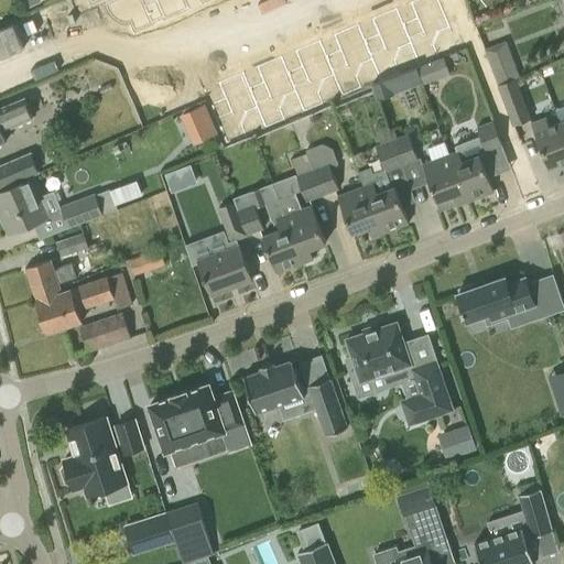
[(115,0),(109,2),(111,9),(114,12),(117,15),(121,18),(126,19),(130,19),(133,18),(137,26),(155,19),(154,18),(166,12),(166,14),(167,14),(161,0),(115,0)]
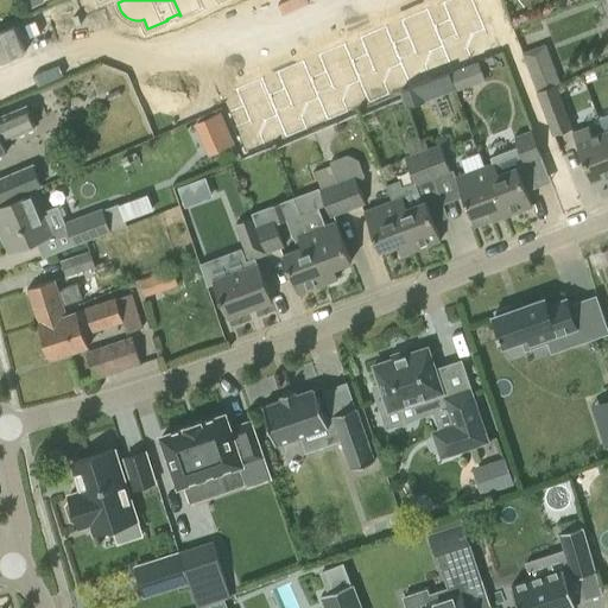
[(173,0),(181,16),(207,4),(206,0),(173,0)]
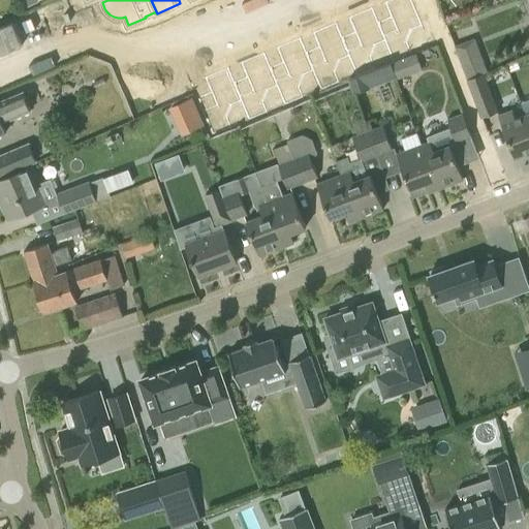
[(360,25),(347,30),(354,49),(363,68),(381,61),(377,51),(382,37),(391,34),(383,14),(377,0),(353,10),(360,25)]
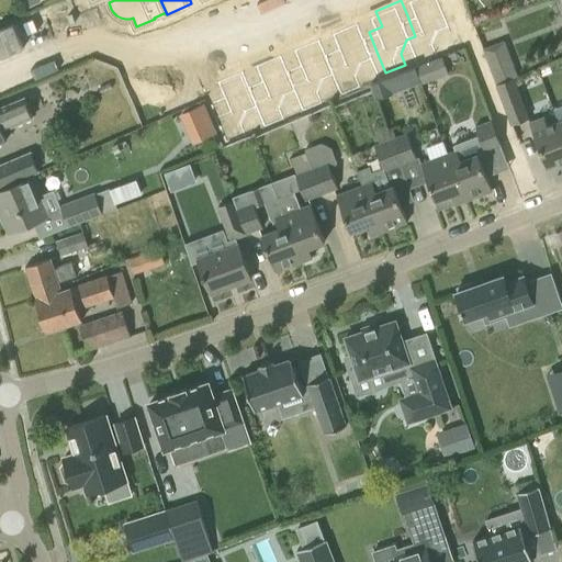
[(415,0),(420,10),(407,15),(415,36),(424,56),(444,48),(439,38),(445,24),(454,20),(446,0),(415,0)]
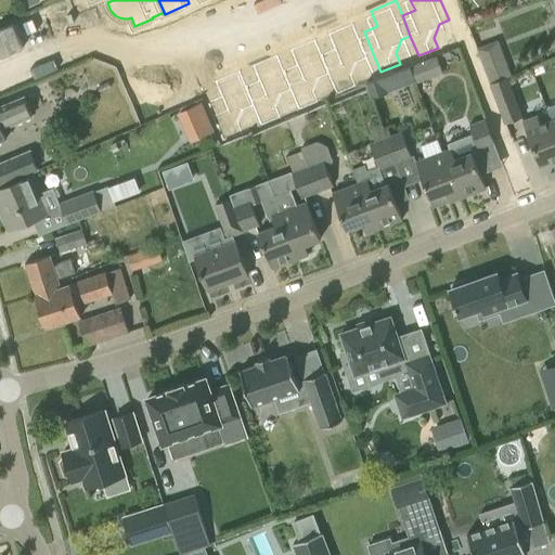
[(339,42),(326,48),(335,67),(343,87),(362,79),(358,69),(363,55),(372,51),(364,31),(358,16),(333,27),(339,42)]
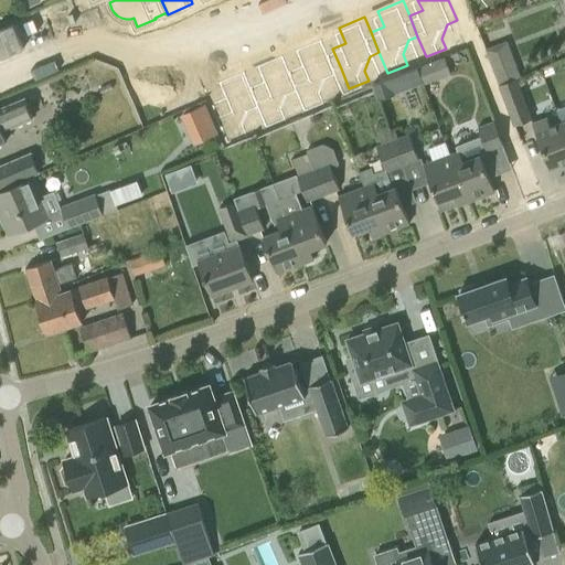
[(307,59),(294,64),(302,85),(310,105),(330,97),(326,86),(331,72),(341,68),(332,49),(326,33),(300,43),(307,59)]
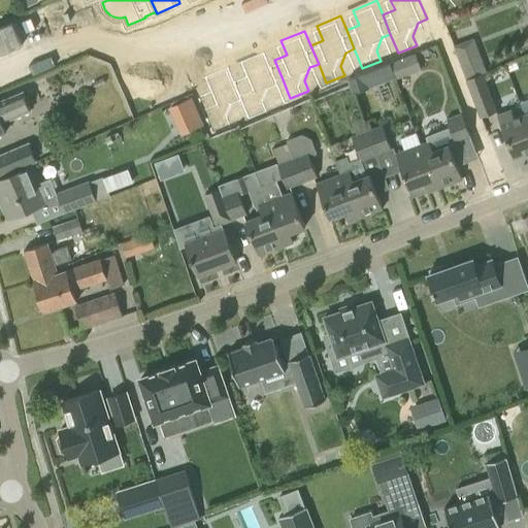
[(486,70),(472,37),(454,44),(467,77),(486,70)]
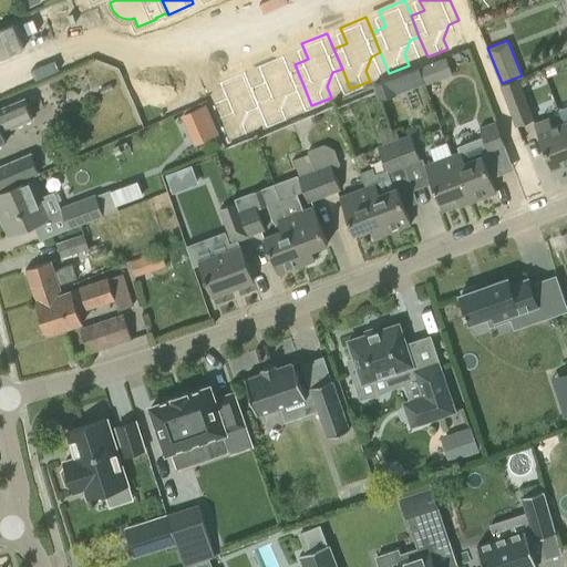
[(269,75),(256,81),(265,101),(274,122),(292,113),(288,103),(295,89),(303,85),(295,64),(288,49),(263,60),(269,75)]
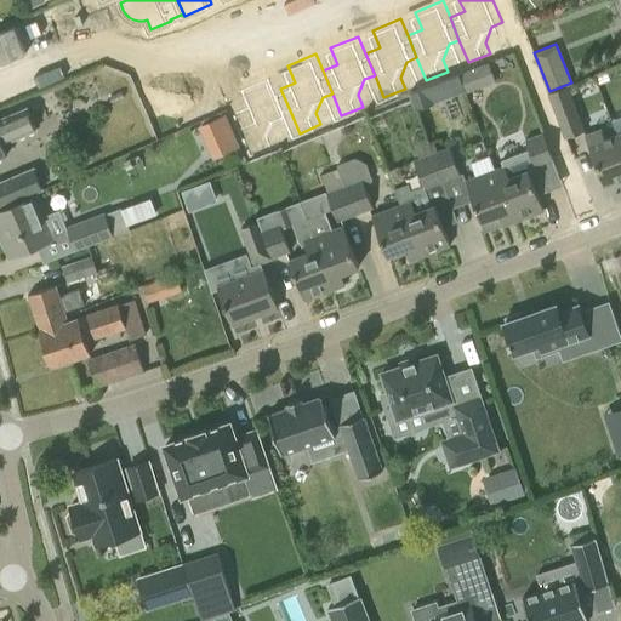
[(473,69),(459,75),(465,92),(479,86),(473,69)]
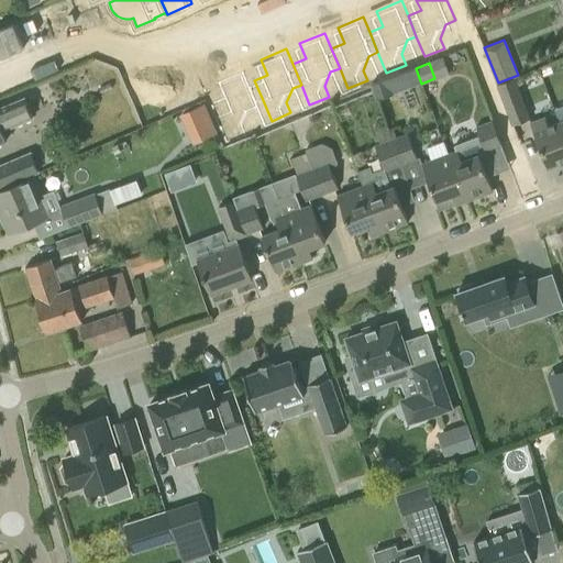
[(228,91),(214,97),(223,117),(232,138),(251,129),(247,119),(253,105),(263,100),(254,80),(247,65),(222,76),(228,91)]
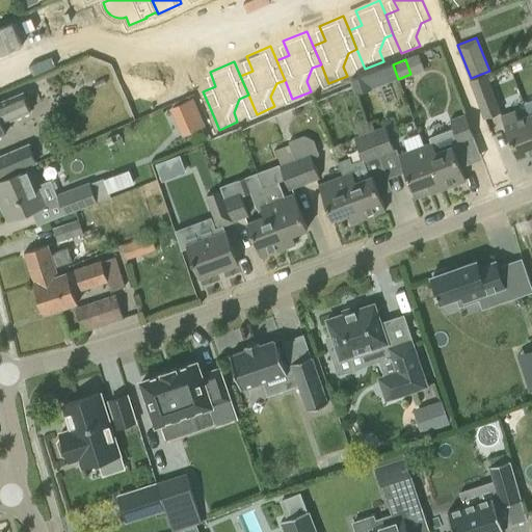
[(517,61),(508,65),(511,73),(521,69),(517,61)]
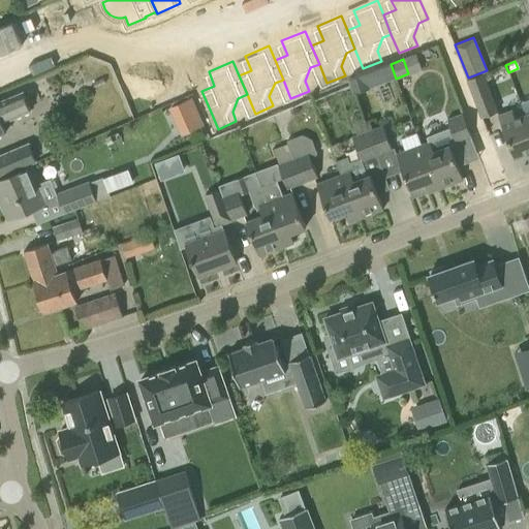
[(497,112),(483,73),(467,79),(481,117),(497,112)]
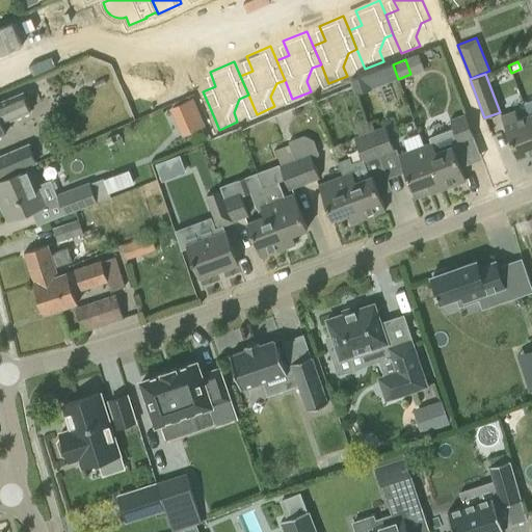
[(361,77),(350,81),(355,96),(371,88),(361,77)]
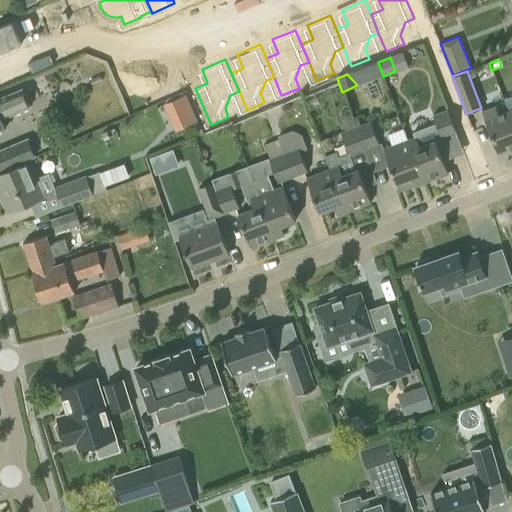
[(0,98),(0,130),(6,128),(2,118),(28,106),(21,90),(0,98)]
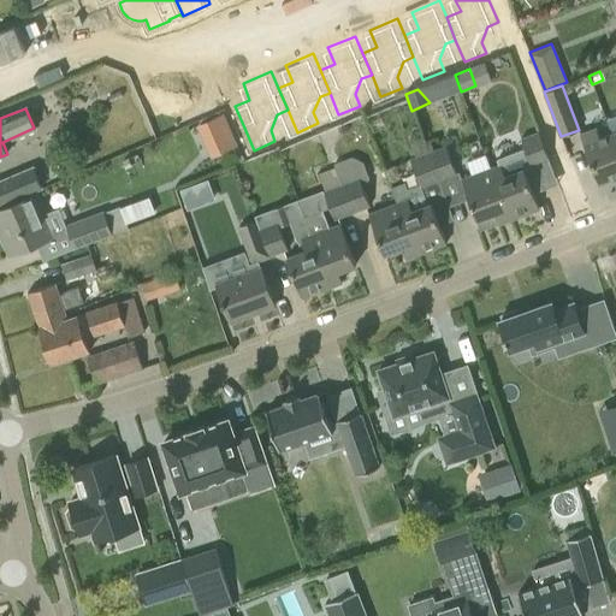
[(373,108),(363,112),(367,123),(377,119),(373,108)]
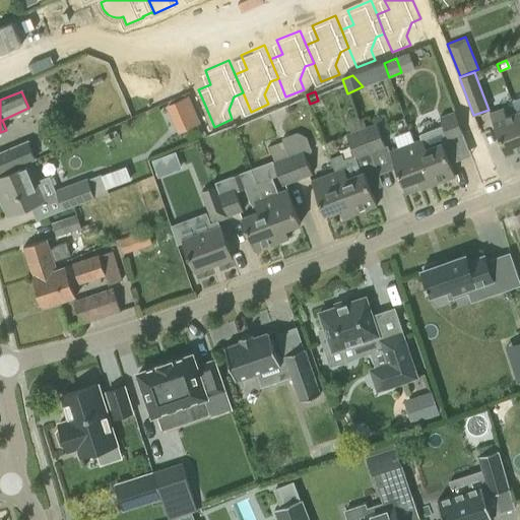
[(189,95),(165,101),(172,131),(195,125),(189,95)]
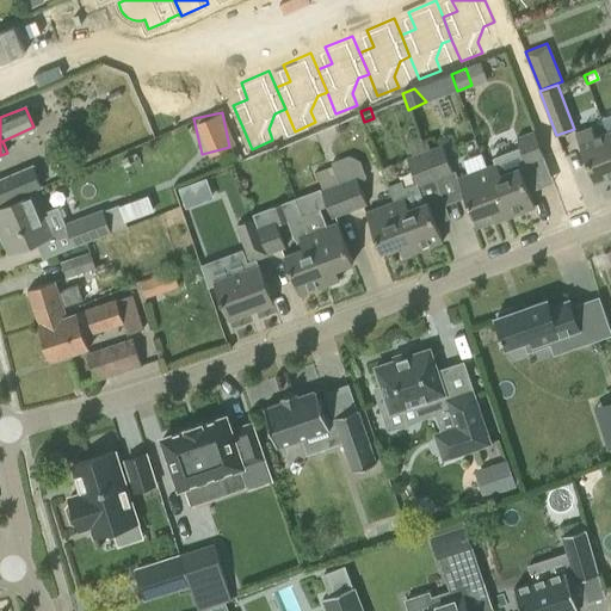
[(610,176),(610,152),(604,134),(596,137),(591,125),(574,133),(593,183),(610,176)]
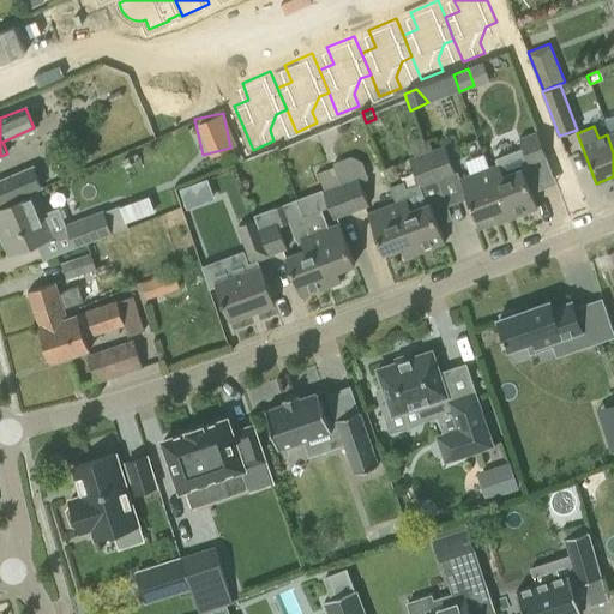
[(542,188),(535,170),(533,172),(530,166),(546,160),(535,131),(517,138),(522,149),(494,160),(495,164),(488,168),(507,220),(537,208),(531,193),(542,188)]
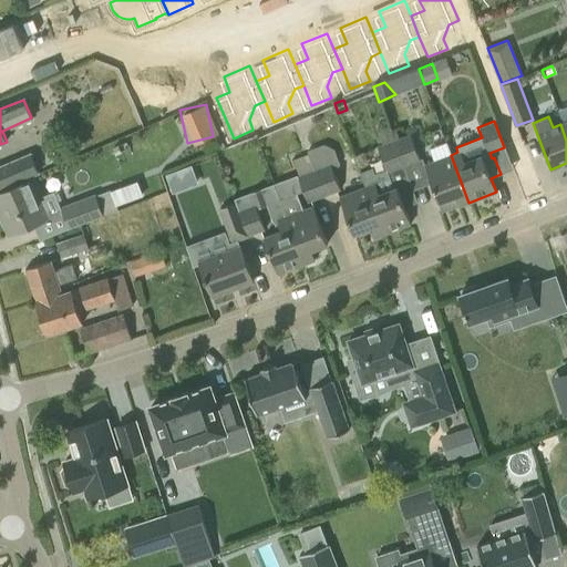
[(411,224),(397,188),(410,183),(403,166),(402,166),(393,141),(394,141),(389,126),(377,131),(381,145),(377,147),(385,169),(373,174),(372,168),(360,173),(364,187),(383,235),(411,224)]
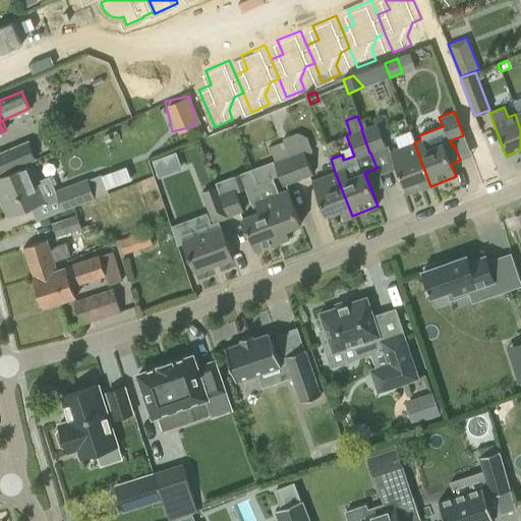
[(377,123),(362,129),(361,129),(369,153),(370,153),(386,147),(379,127),(377,123)]
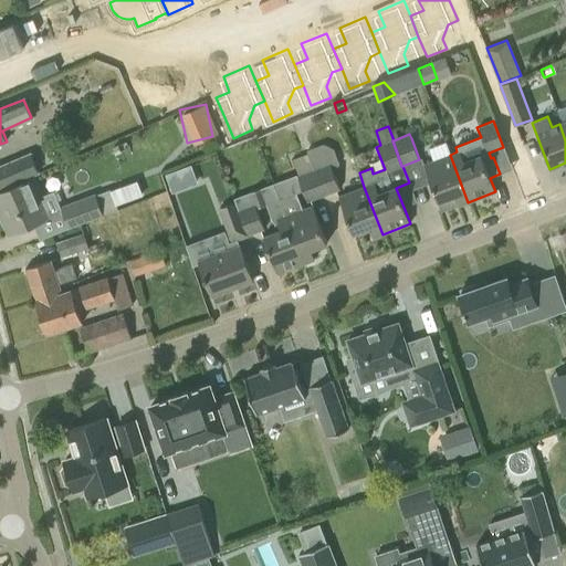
[(468,202),(450,155),(444,142),(428,148),(432,161),(423,165),(441,211),(458,205),(458,206),(468,202)]
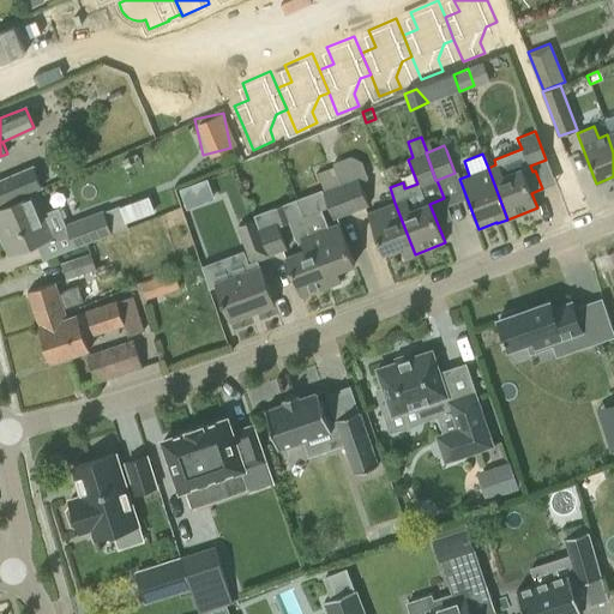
[(341,185),(339,185),(349,211),(367,205),(362,191),(367,178),(361,162),(350,156),(332,163),(341,185)]
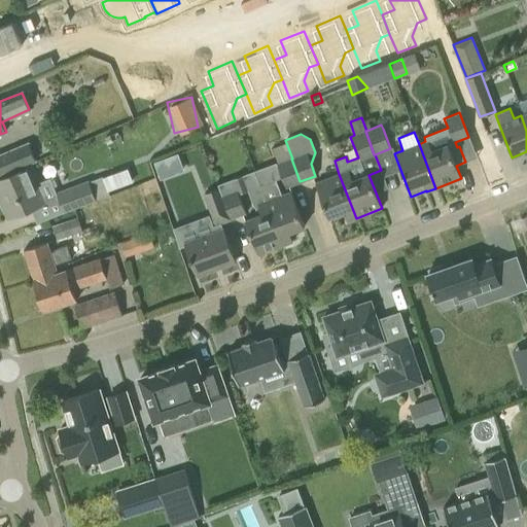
[(28,144),(0,155),(0,177),(36,161),(28,144)]
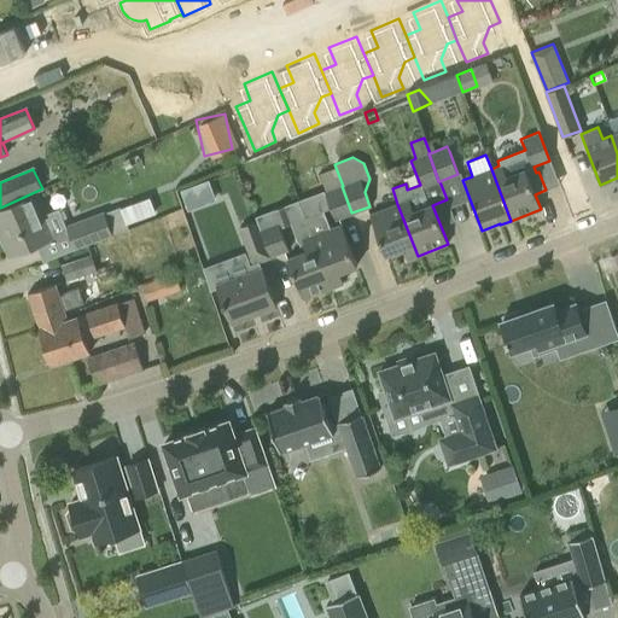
[(207,179),(180,188),(187,208),(214,198),(207,179)]
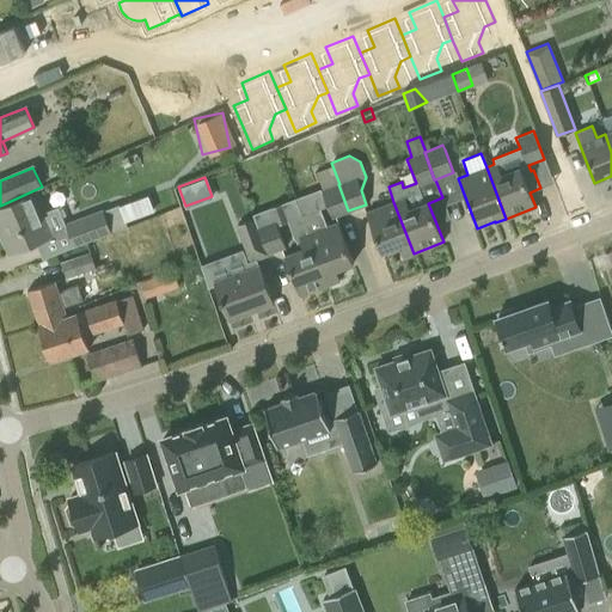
[(348,210),(338,184),(320,191),(326,206),(330,218),(348,210)]
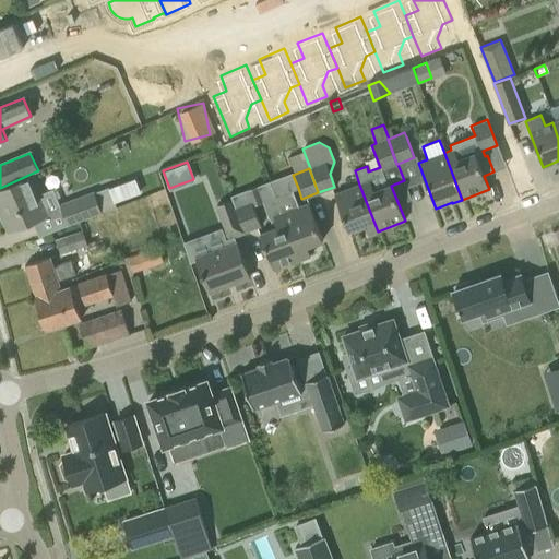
[(322,240),(308,203),(298,207),(293,191),(298,188),(293,175),(292,173),(270,181),(300,260),(310,257),(307,247),(322,240)]
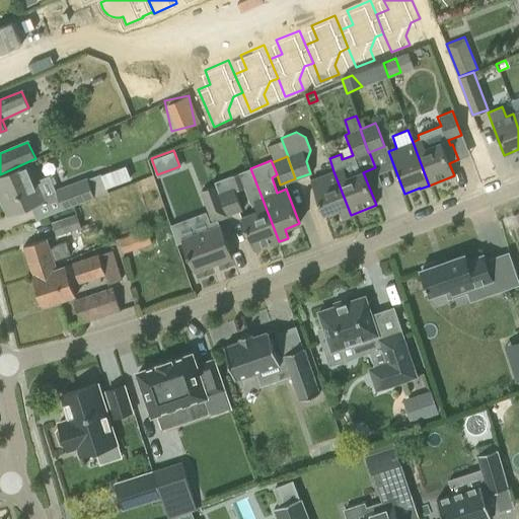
[(38,179),(30,163),(0,175),(0,196),(8,216),(44,201),(35,180),(38,179)]
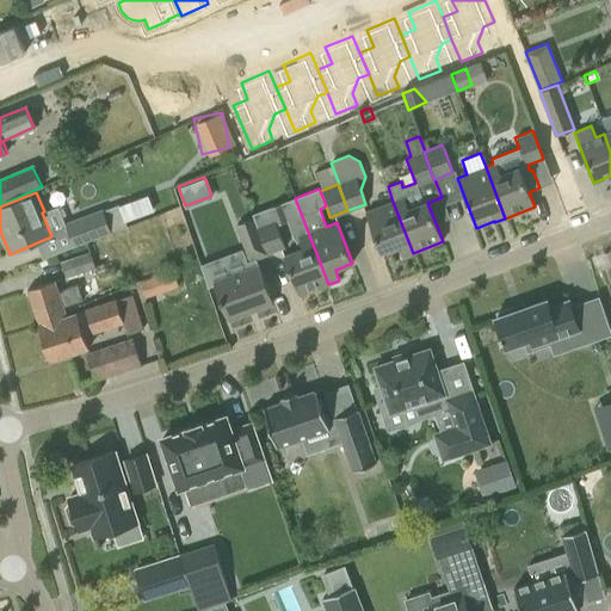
[(127,228),(124,222),(153,211),(148,196),(118,208),(118,207),(66,226),(74,247),(127,228)]
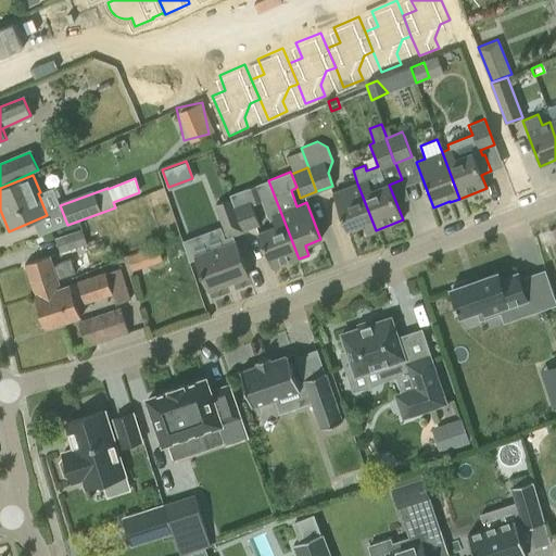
[(299,258),(268,180),(255,185),(272,226),(257,231),(272,268),(299,258)]
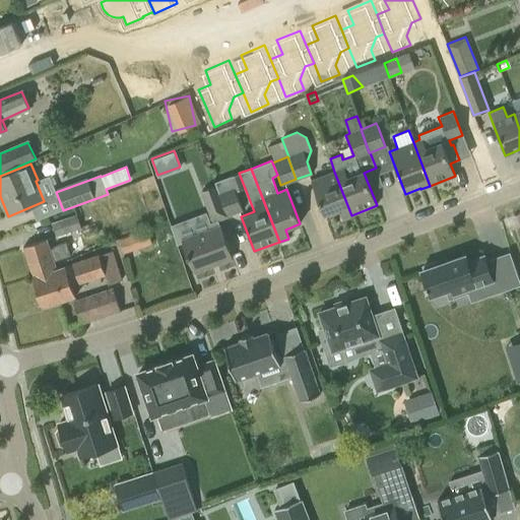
[(351,215),(334,172),(311,181),(324,214),(338,209),(342,218),(351,215)]
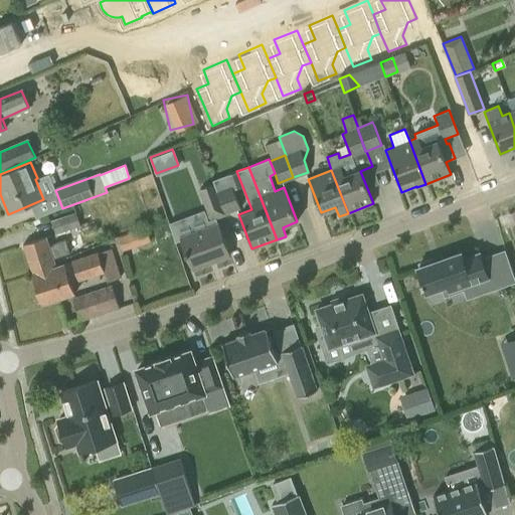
[(239,208),(232,190),(227,175),(212,180),(213,184),(225,213),(239,208)]
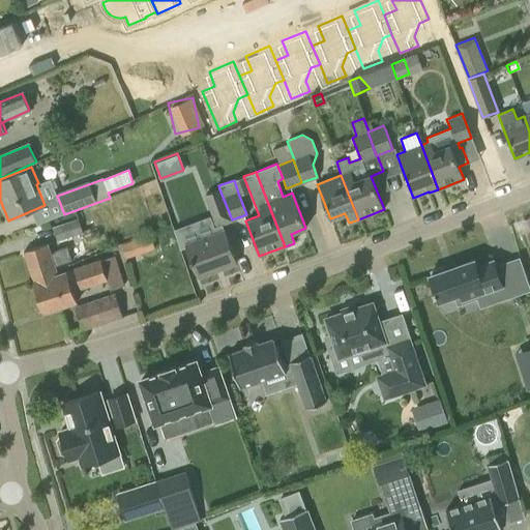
[(232,219),(219,189),(205,195),(217,226),(232,219)]
